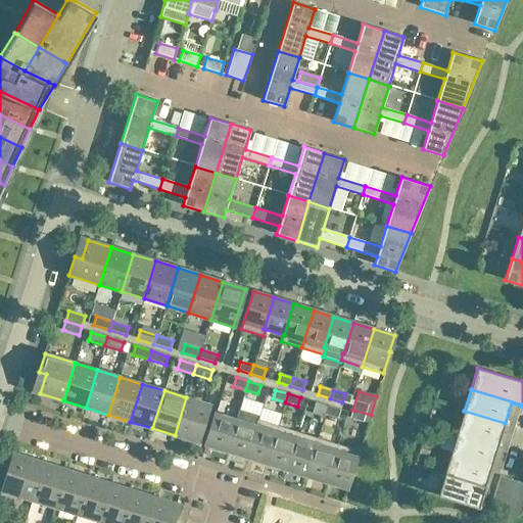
[(197,442),(209,405),(186,397),(175,435),(197,442)]
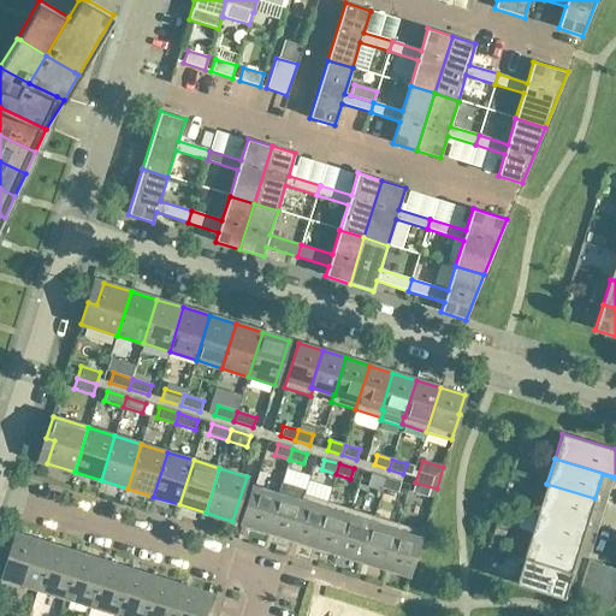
[(383,489),(386,478),(371,474),(368,484),(383,489)]
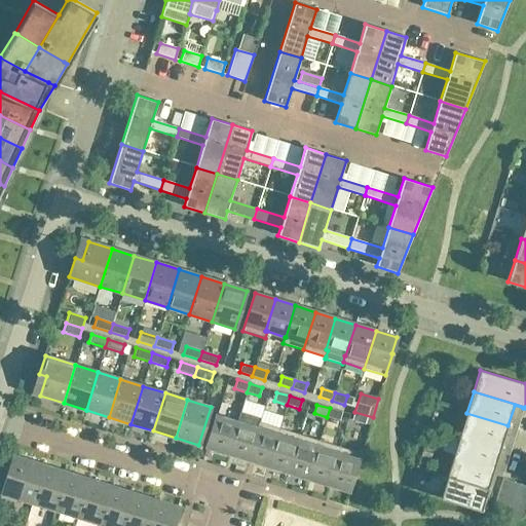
[(339,421),(342,412),(330,408),(327,417),(339,421)]
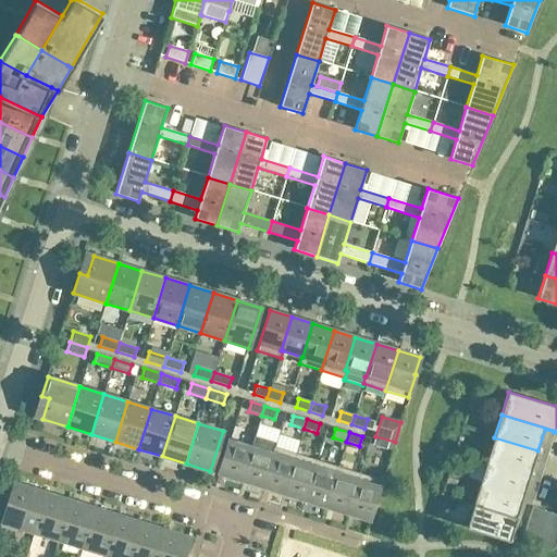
[(262,487),(274,447),(275,443),(255,436),(251,447),(240,481),(262,487)]
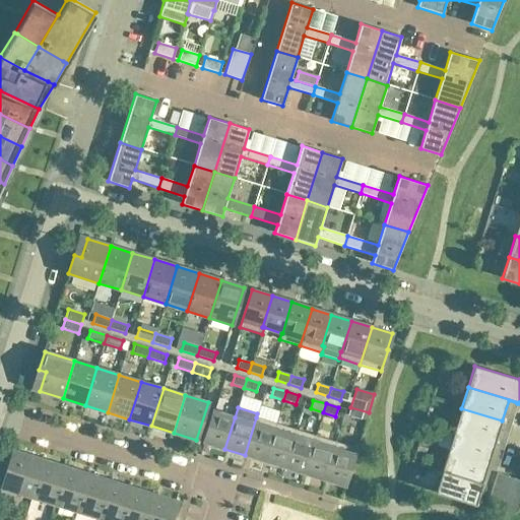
[(369,412),(350,407),(347,415),(366,421),(369,412)]
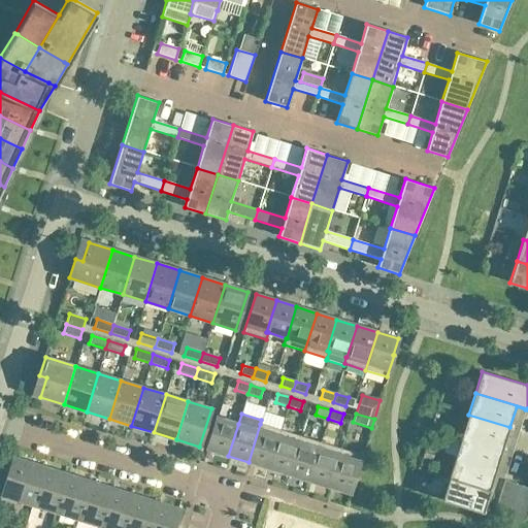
[(503,449),(509,427),(468,415),(462,435),(503,449)]
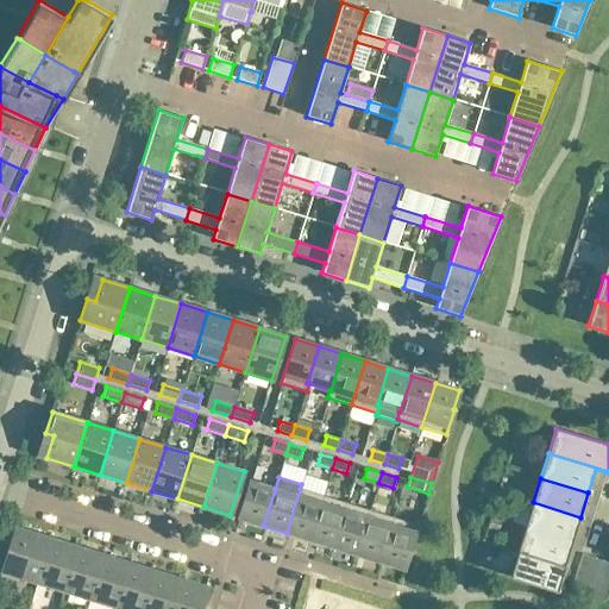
[(263,526),(275,489),(250,482),(239,518),(263,526)]
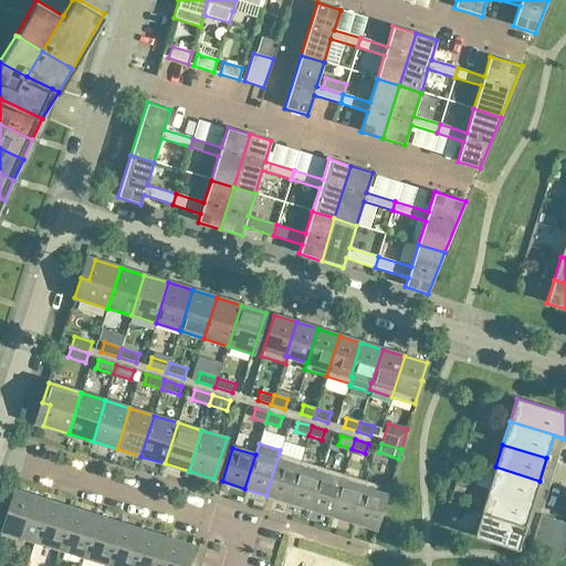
[(287,502),(301,461),(279,454),(266,495),(287,502)]
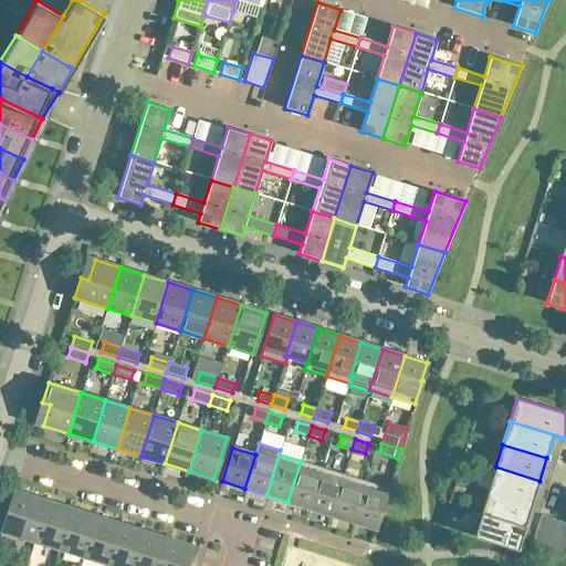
[(310,509),(322,468),(301,461),(287,502),(310,509)]
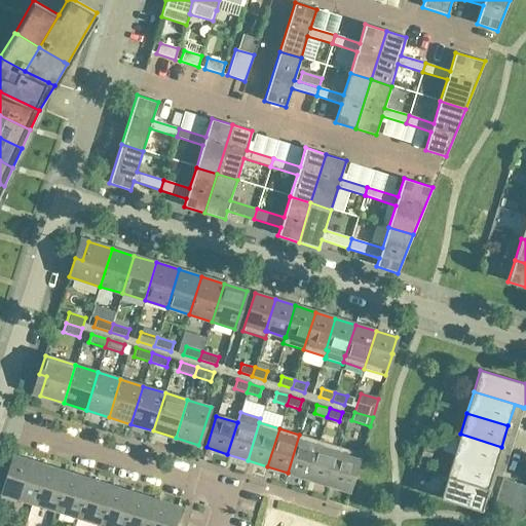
[(495,468),(501,447),(460,434),(453,455),(495,468)]
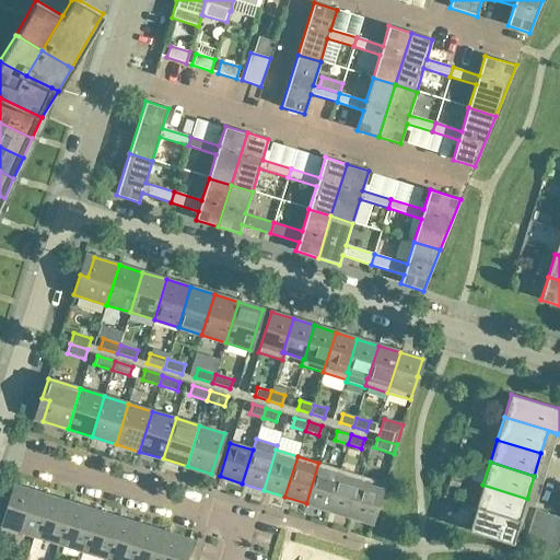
[(328,510),(340,469),(318,463),(306,503),(328,510)]
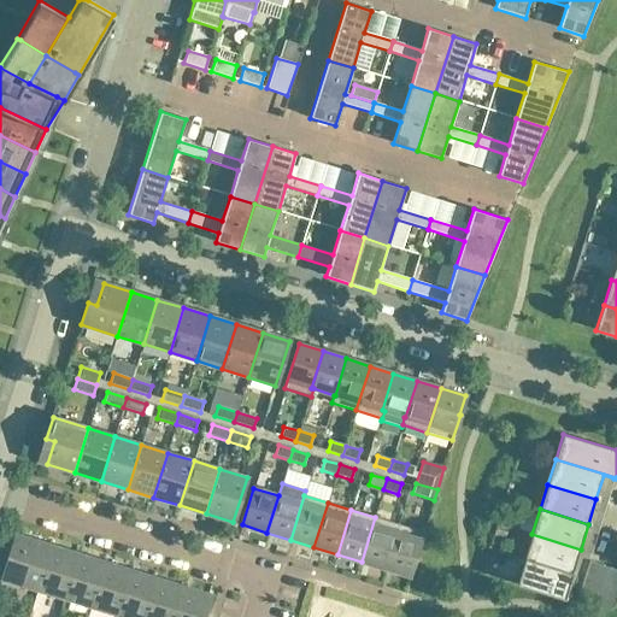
[(385,569),(399,524),(375,517),(362,562),(385,569)]
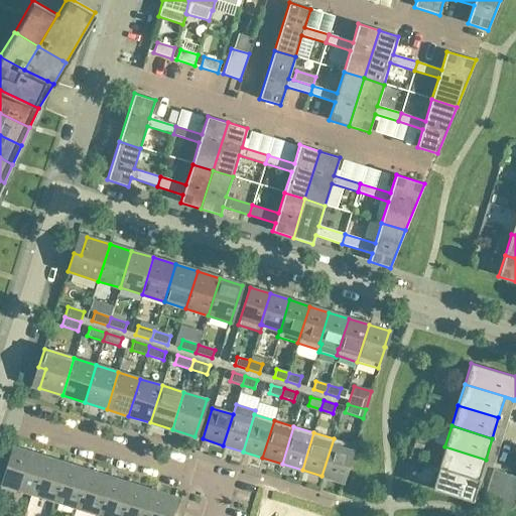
[(348,467),(352,452),(354,445),(334,438),(321,476),(342,482),(347,467),(348,467)]
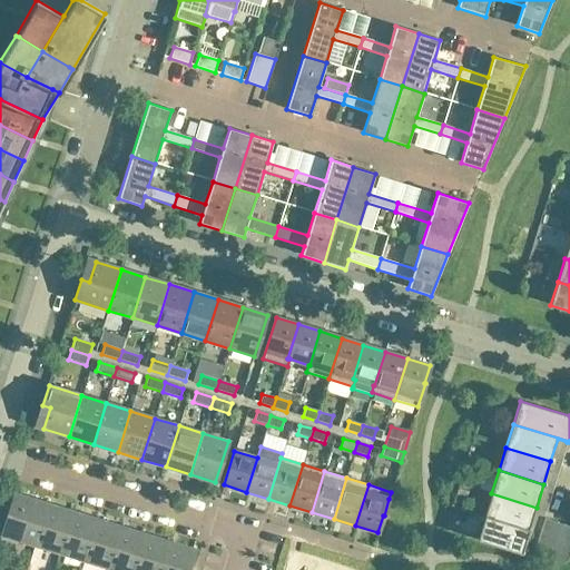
[(529,530),(537,508),(491,493),(484,517),(529,530)]
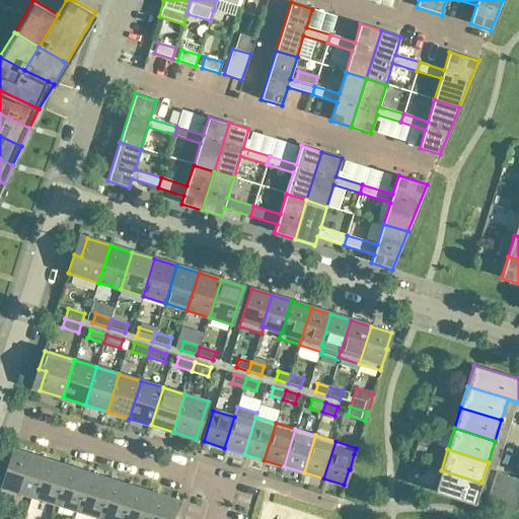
[(31,497),(44,459),(20,452),(14,470),(7,468),(2,488),(31,497)]
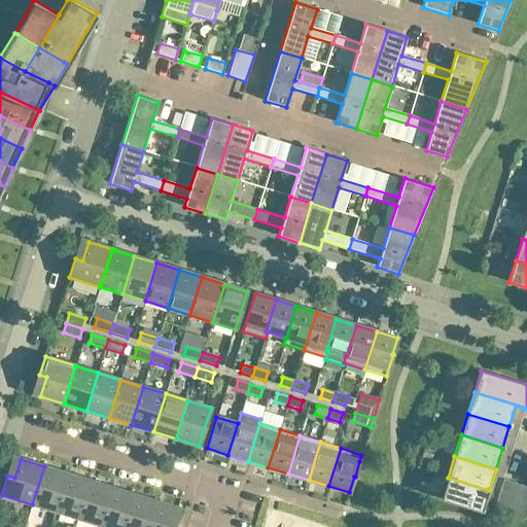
[(55,512),(67,473),(44,466),(32,504),(55,512)]
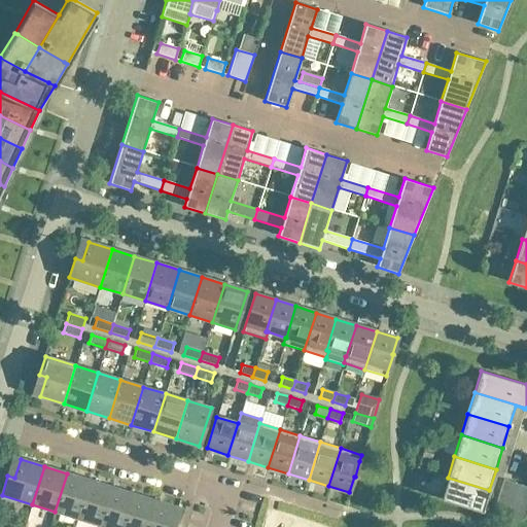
[(77,518),(90,481),(67,473),(55,512),(77,518)]
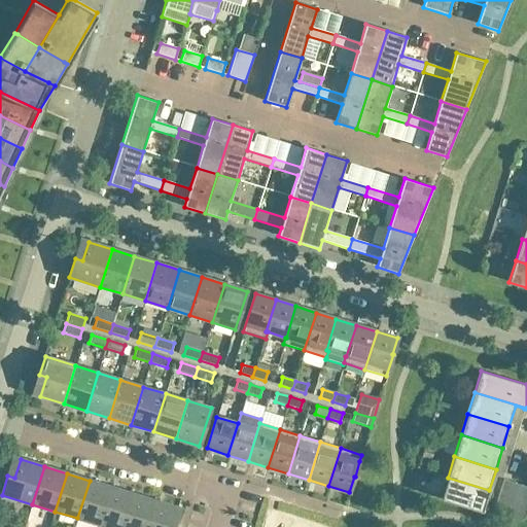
[(483,512),(489,490),(448,478),(441,499),(483,512)]
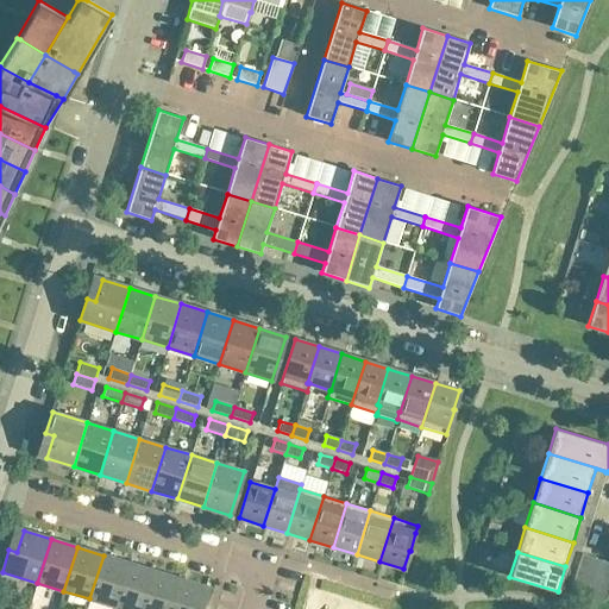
[(594,571),(597,559),(581,554),(577,566),(594,571)]
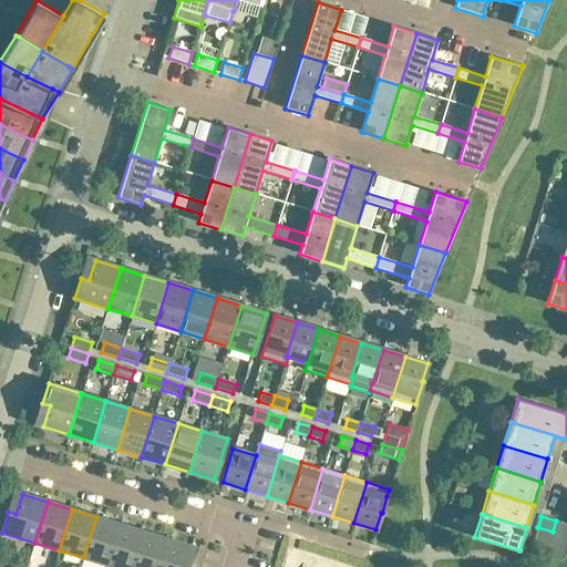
[(107,565),(120,524),(96,517),(83,557),(107,565)]
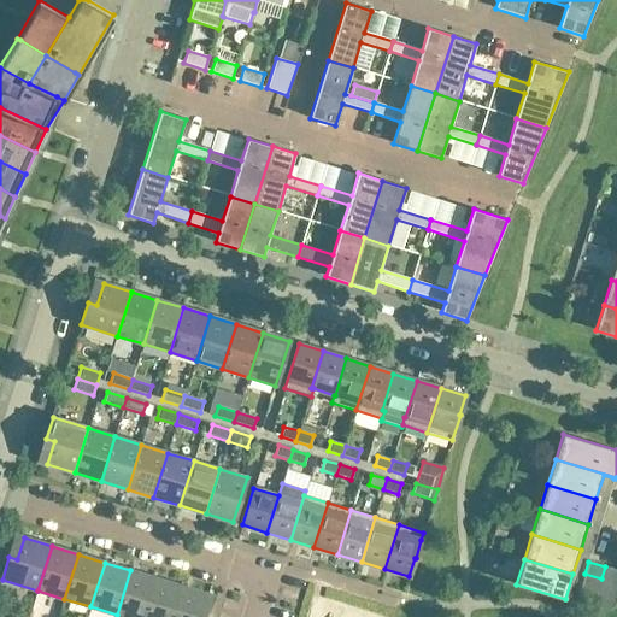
[(616,583),(616,570),(610,568),(606,581),(616,583)]
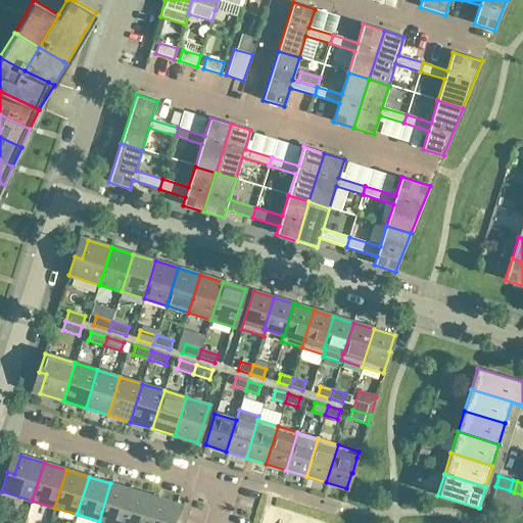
[(104,522),(123,522),(133,490),(110,483),(99,521),(104,522)]
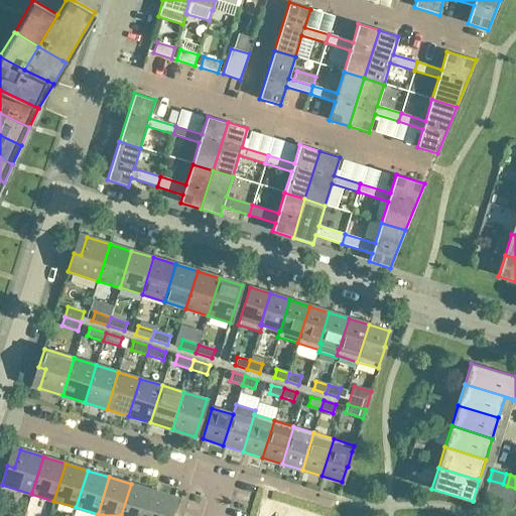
[(500,494),(503,484),(489,480),(486,490),(500,494)]
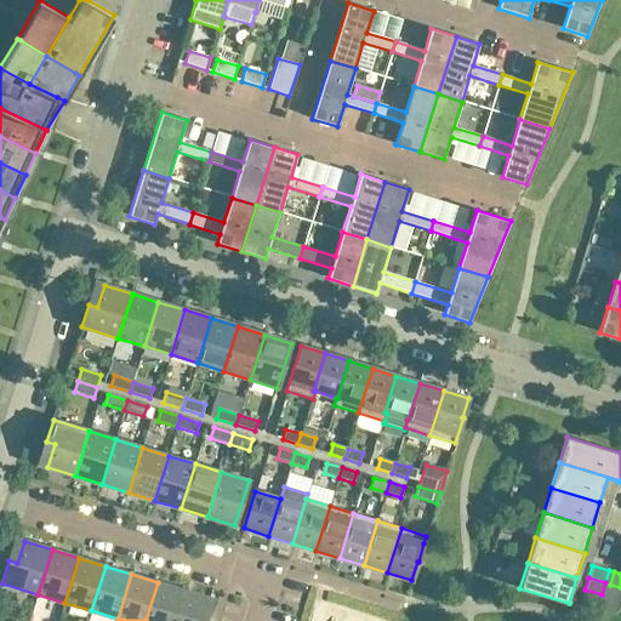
[(175,620),(184,591),(158,582),(146,620),(175,620)]
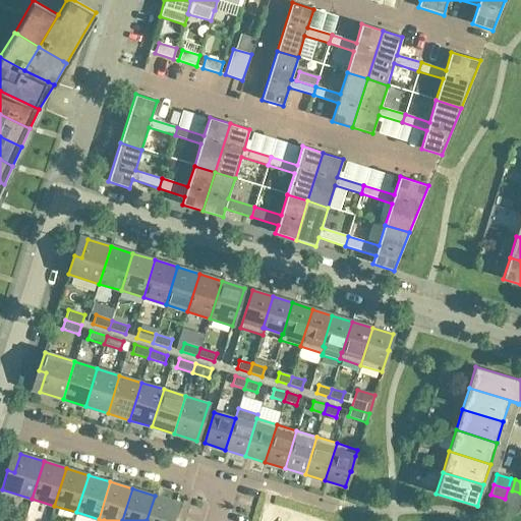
[(520,503),(520,493),(512,490),(509,500),(520,503)]
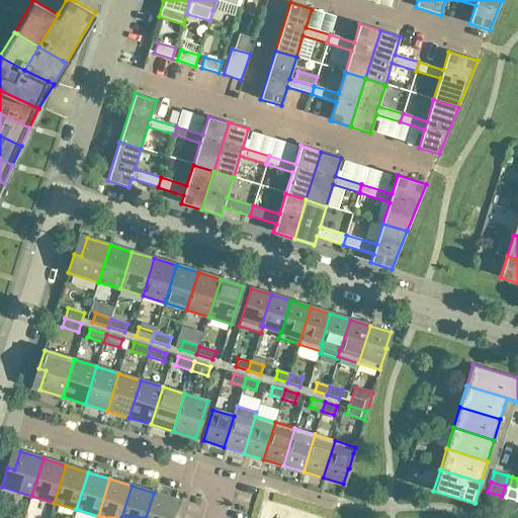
[(500,502),(502,496),(488,492),(484,506),(497,510),(500,502)]
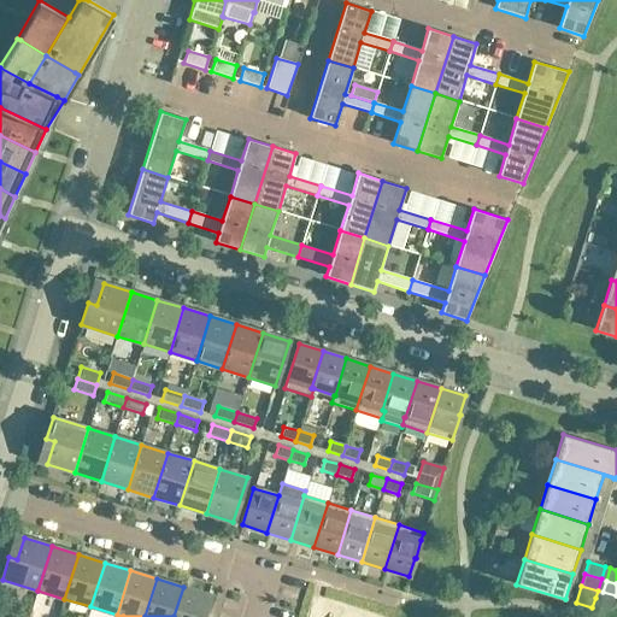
[(203,616),(210,595),(183,587),(174,616),(203,616)]
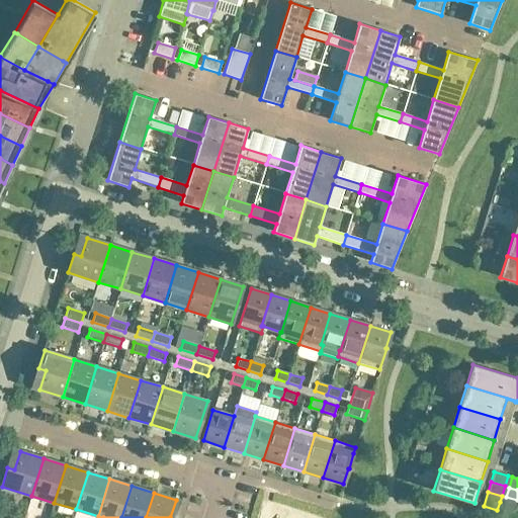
[(517,507),(517,503),(517,500),(506,497),(504,504),(500,502),(497,510),(505,513),(507,513),(508,513),(510,513),(512,512),(514,511),(515,510),(516,508),(517,507)]
